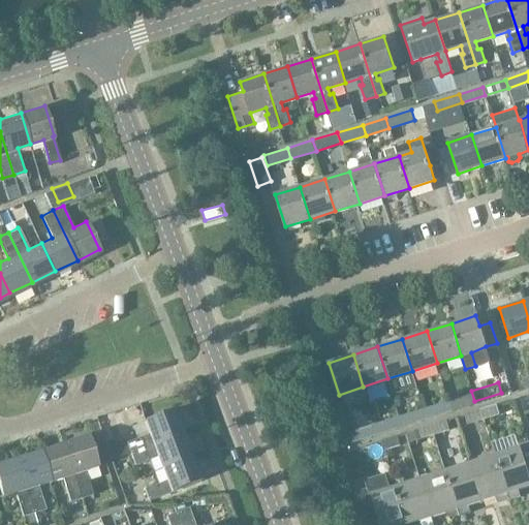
[(447,398),(450,408),(474,401),(471,391),(447,398)]
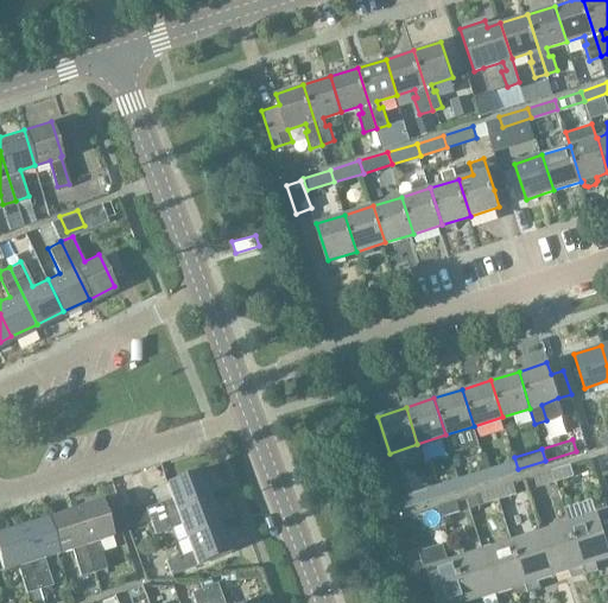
[(487,465),(491,478),(518,469),(514,457),(487,465)]
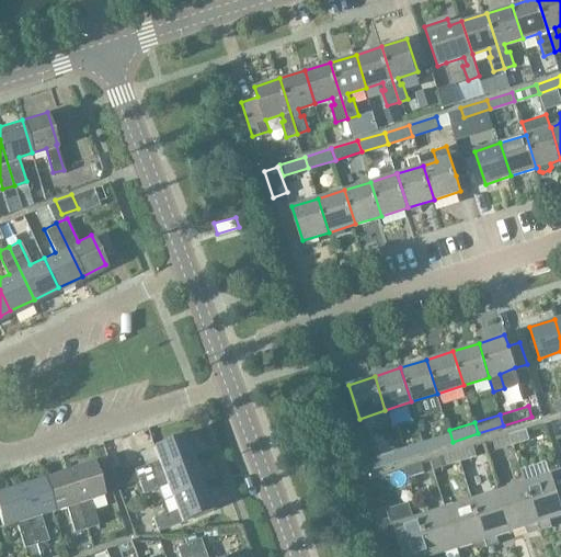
[(508,431),(512,442),(529,436),(526,425),(508,431)]
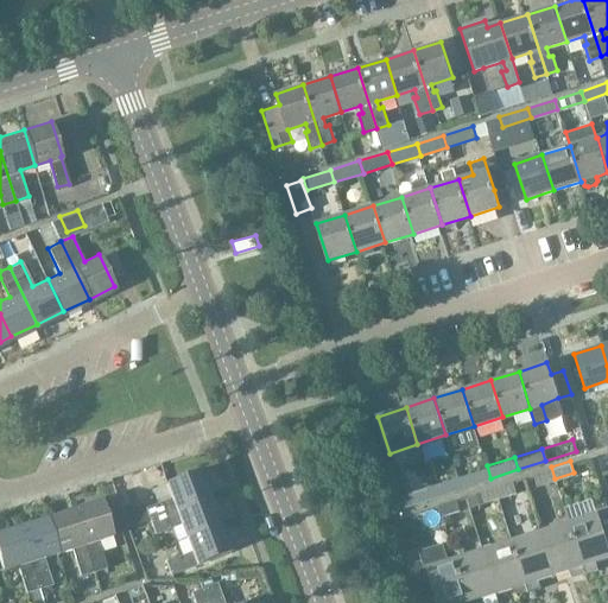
[(458,475),(462,487),(491,478),(487,465),(458,475)]
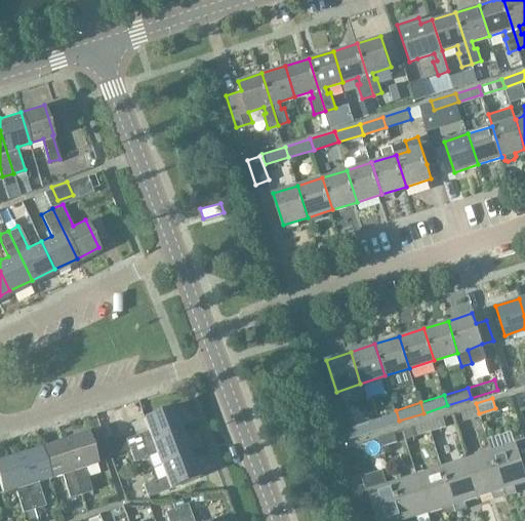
[(479,413),(476,403),(460,408),(463,417),(479,413)]
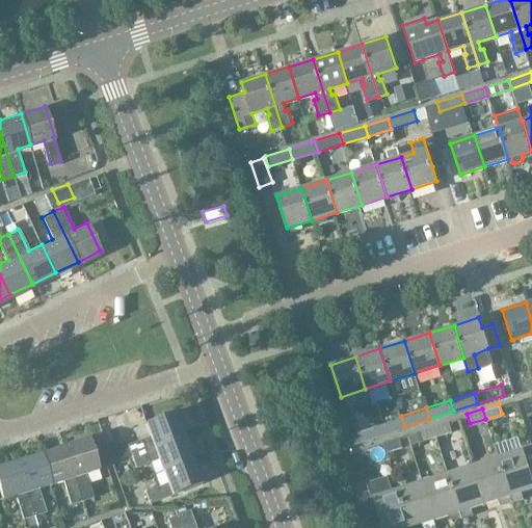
[(108,450),(107,450),(111,462),(112,462),(131,454),(184,433),(175,411),(144,422),(149,433),(127,443),(108,450)]
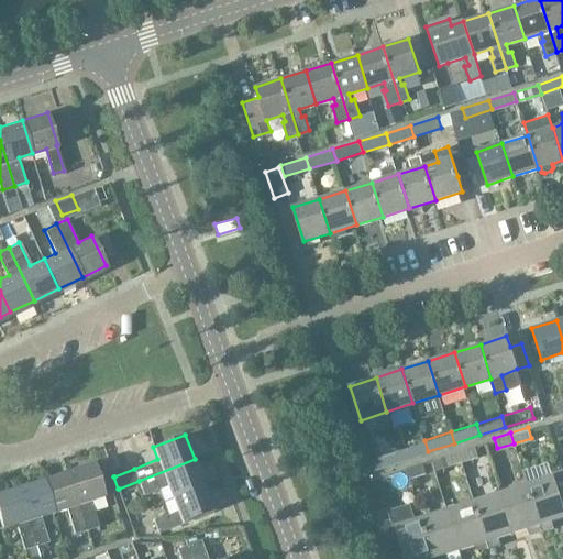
[(475,445),(457,450),(461,460),(477,455),(475,445)]
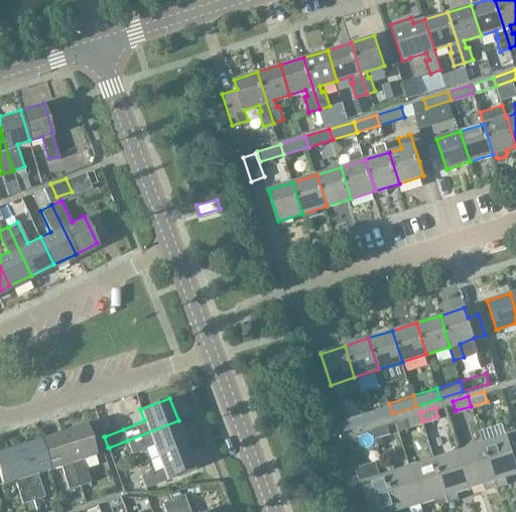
[(344,428),(368,420),(365,410),(341,418),(344,428)]
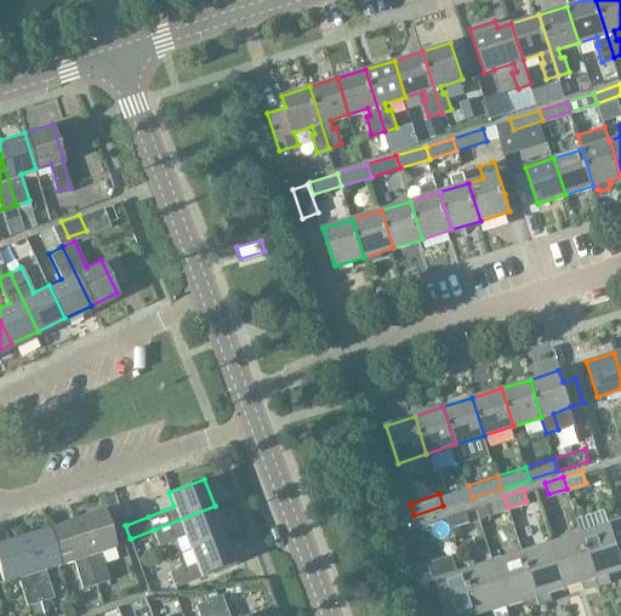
[(508,507),(505,496),(486,501),(489,513),(508,507)]
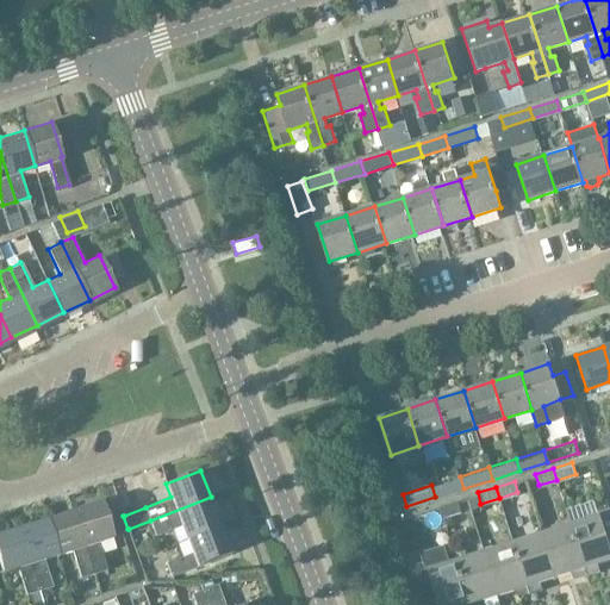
[(211,497),(150,521),(155,534),(180,524),(185,538),(222,524),(211,497)]
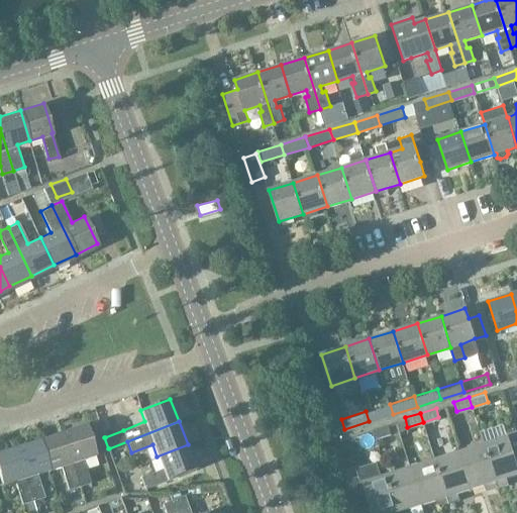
[(388,423),(372,428),(375,437),(391,432),(388,423)]
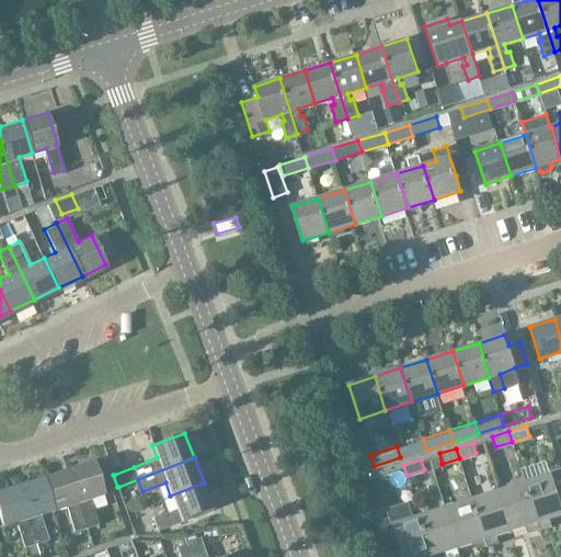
[(94,461),(67,468),(86,526),(98,522),(89,497),(104,492),(94,461)]
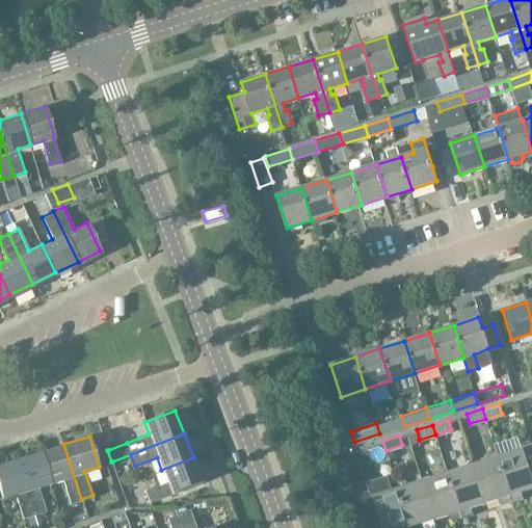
[(499,456),(512,500),(523,497),(521,491),(531,486),(531,474),(530,468),(531,467),(531,442),(522,445),(523,448),(499,456)]
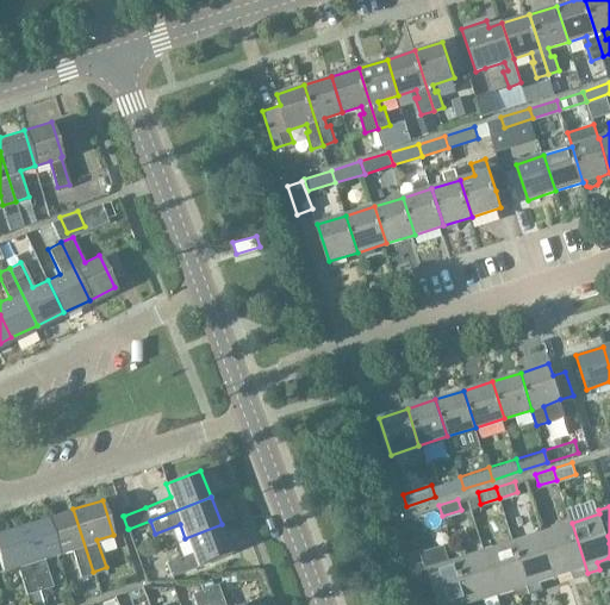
[(99,591),(99,588),(93,572),(73,509),(47,518),(57,553),(72,549),(80,575),(86,596),(99,591)]
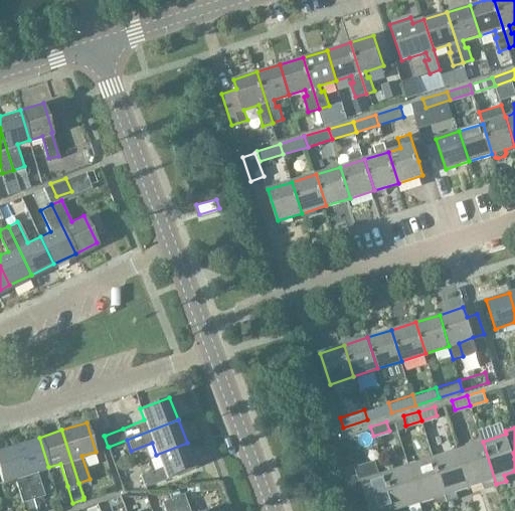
[(36,471),(48,467),(39,438),(16,445),(32,497),(43,493),(36,471)]
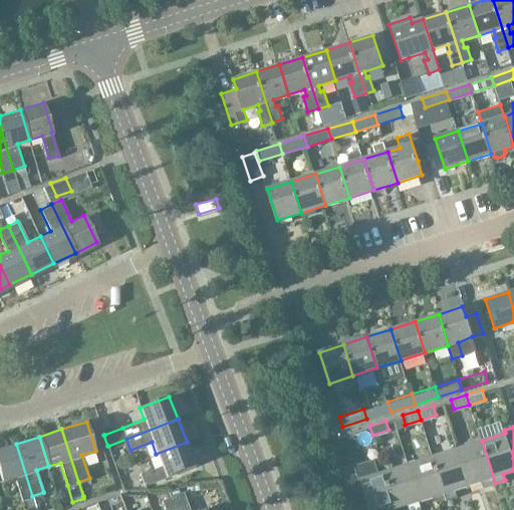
[(457,449),(468,484),(481,480),(483,487),(495,483),(482,441),(457,449)]
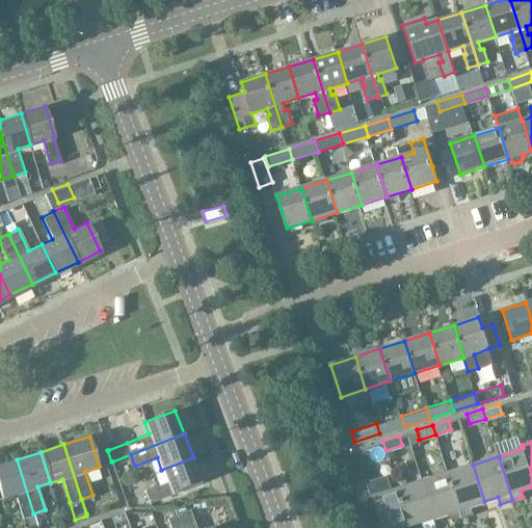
[(203,482),(193,457),(161,470),(166,482),(145,491),(149,501),(171,492),(171,494),(203,482)]
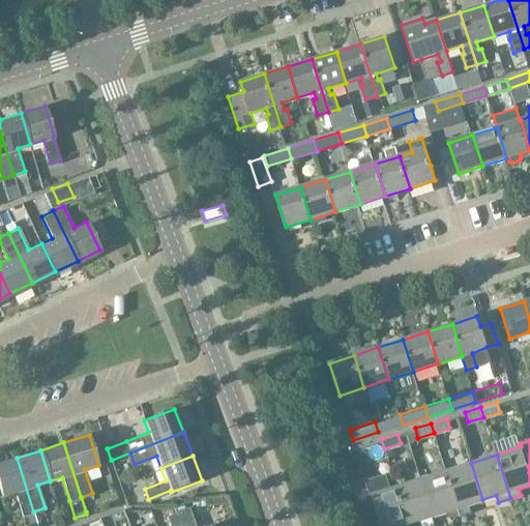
[(22,515),(33,512),(17,458),(0,462),(0,490),(1,495),(13,492),(22,515)]
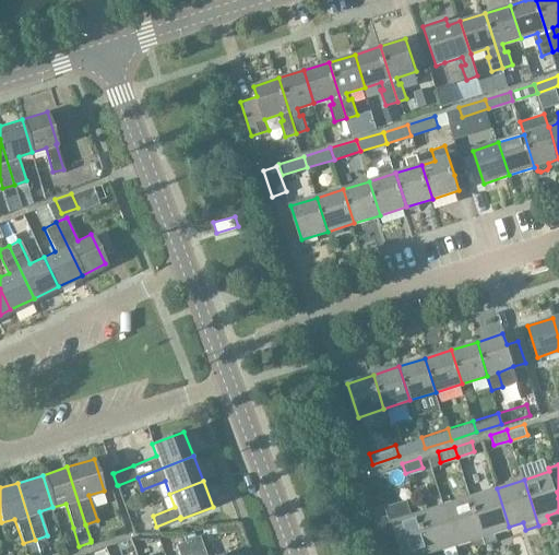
[(495,531),(509,527),(497,488),(471,496),(485,543),(497,539),(495,531)]
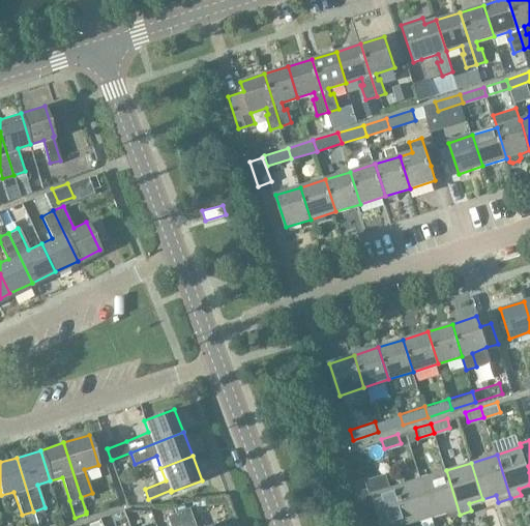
[(448,518),(460,515),(446,470),(420,478),(433,516),(445,512),(448,518)]
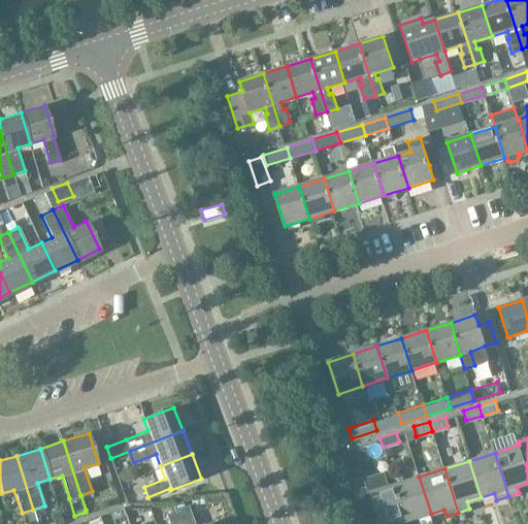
[(378,523),(406,523),(394,485),(390,470),(364,479),(366,486),(353,490),(363,523),(364,523),(364,522),(376,518),(378,523)]
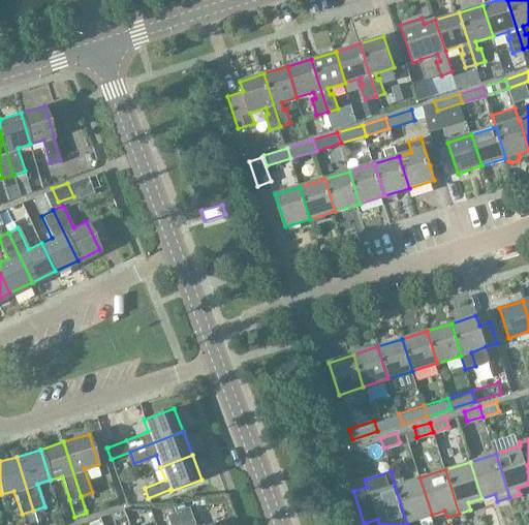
[(421,524),(418,519),(432,515),(419,477),(395,486),(407,524),(421,524)]
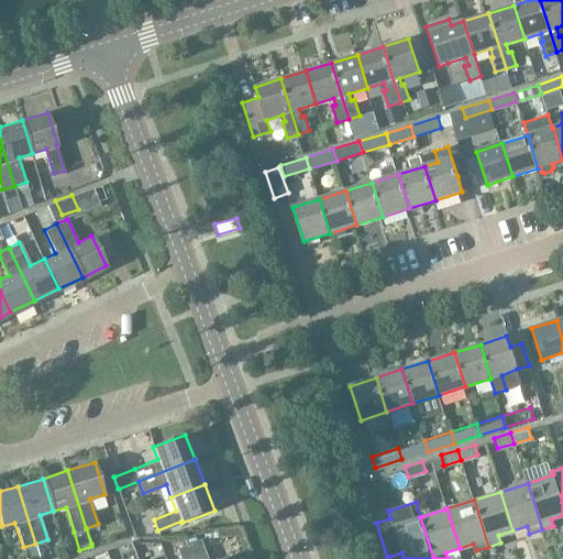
[(131,537),(118,541),(124,558),(134,558),(138,558),(131,537)]
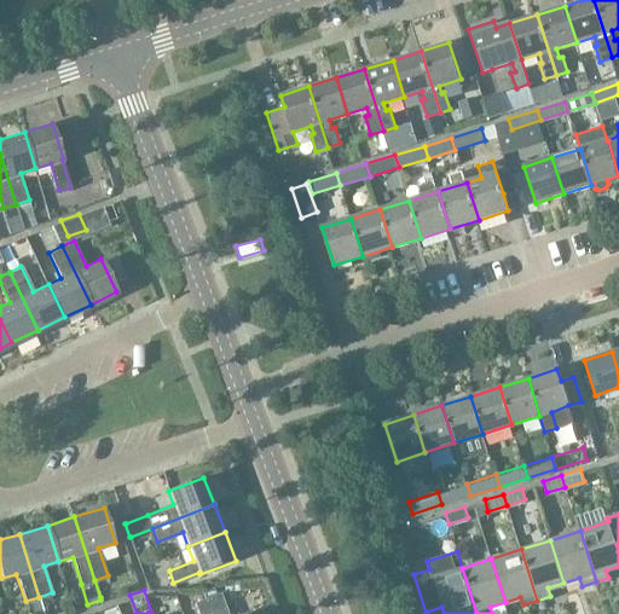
[(207,597),(213,613),(244,613),(241,613),(227,613),(220,592),(207,597)]
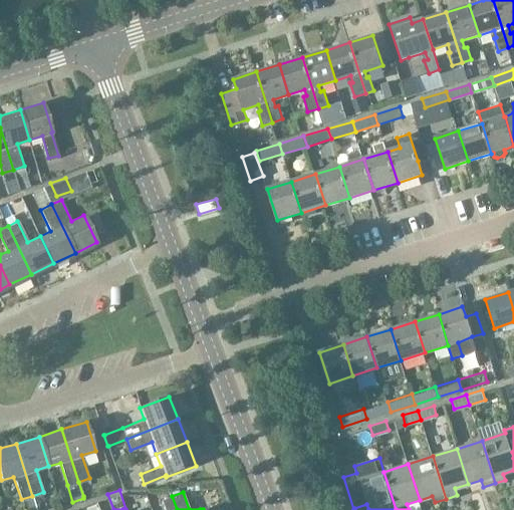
[(177,509),(172,496),(161,500),(164,509),(177,509)]
